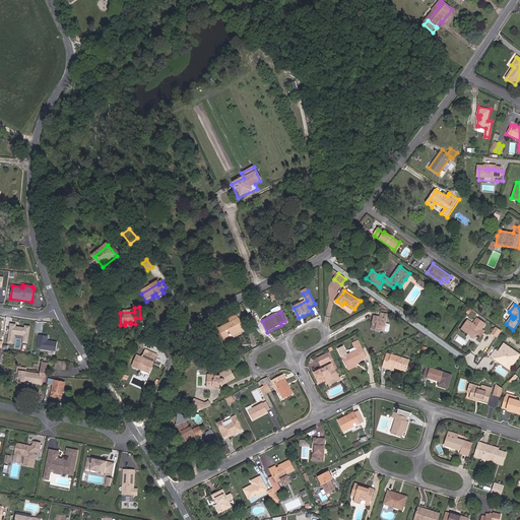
[(379,328),(388,329),(390,315),(382,314),(381,317),(375,316),(374,329),(379,330),(379,328)]
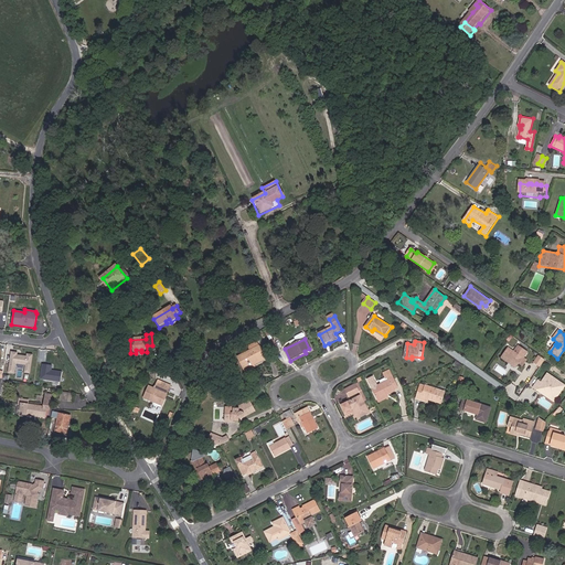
[(515,351),(509,347),(502,356),(518,368),(521,363),(524,358),(529,352),(520,345),(515,351)]
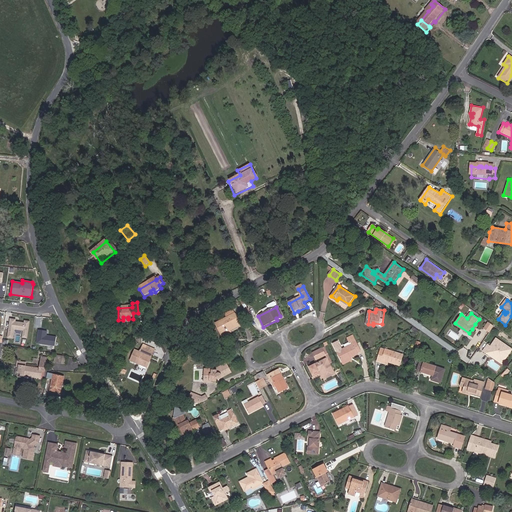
[(222,334),(226,332),(225,329),(229,328),(230,330),(240,325),(235,314),(219,322),(221,326),(218,327),(222,334)]
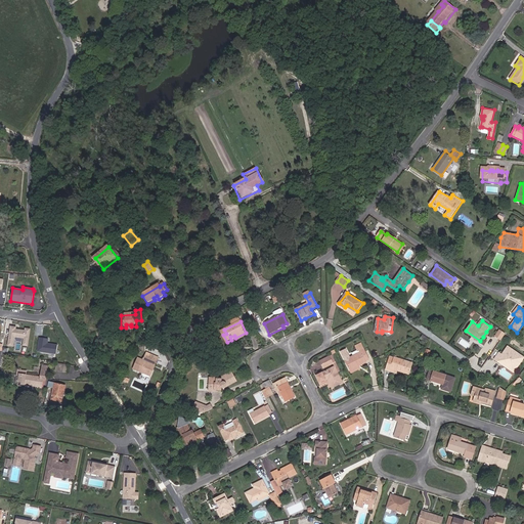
[(31,329),(25,329),(25,331),(16,330),(16,326),(10,325),(7,346),(13,347),(14,338),(24,339),(23,346),(28,347),(31,329)]
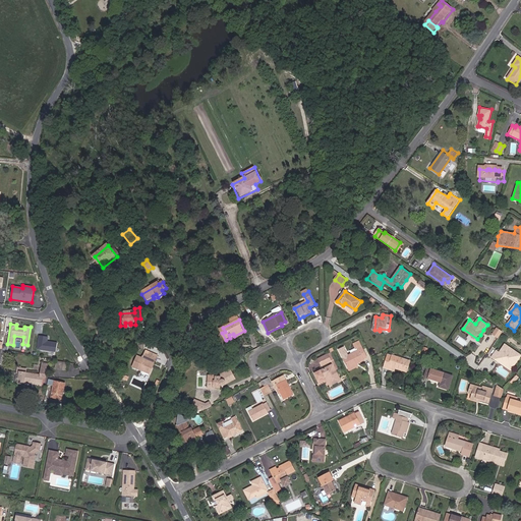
[(502,332),(496,328),(491,335),(498,339),(502,332)]
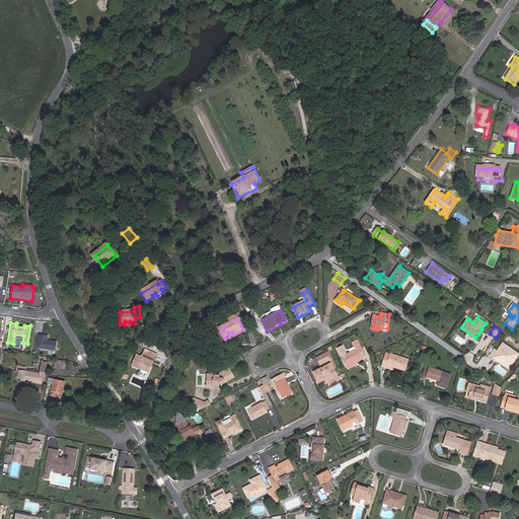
[(48,340),(48,336),(39,335),(36,348),(56,351),(57,341),(48,340)]
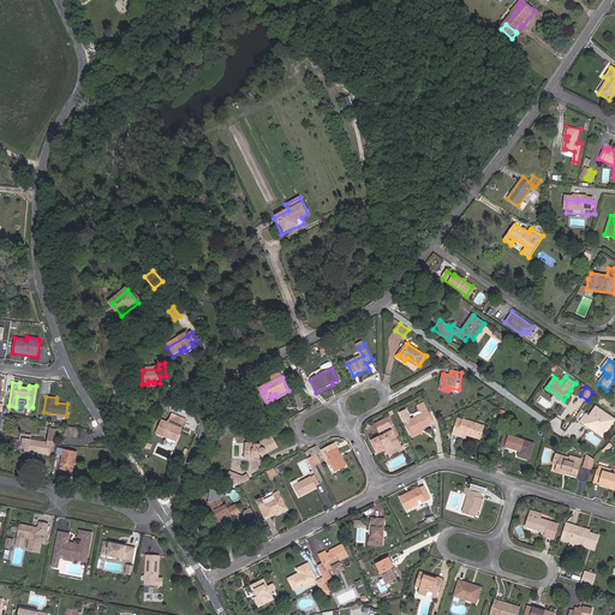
[(405,423),(411,435),(422,429),(430,425),(430,424),(435,422),(427,404),(419,406),(421,410),(413,415),(416,418),(405,423)]
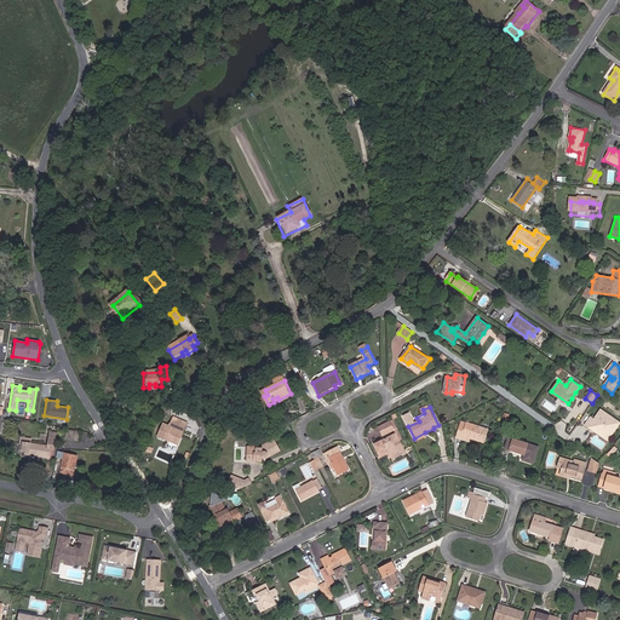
[(619,419),(603,408),(597,419),(593,415),(587,424),(596,429),(598,425),(610,435),(615,429),(618,430),(619,425),(619,419)]
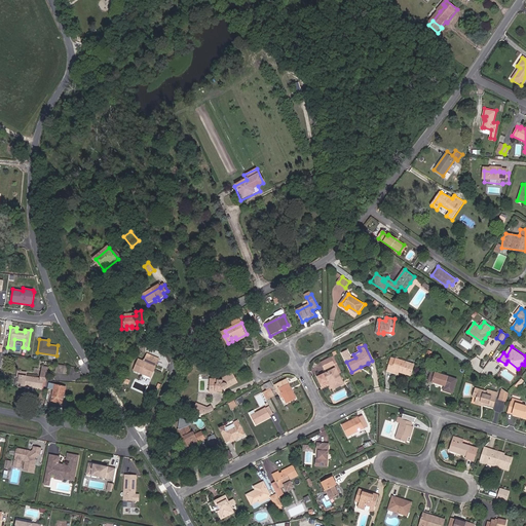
[(157,366),(159,361),(148,355),(146,362),(150,364),(149,367),(150,368),(148,369),(147,370),(146,369),(147,366),(144,365),(143,367),(138,365),(135,373),(145,377),(145,378),(151,381),(156,369),(155,368),(156,365),(157,366)]
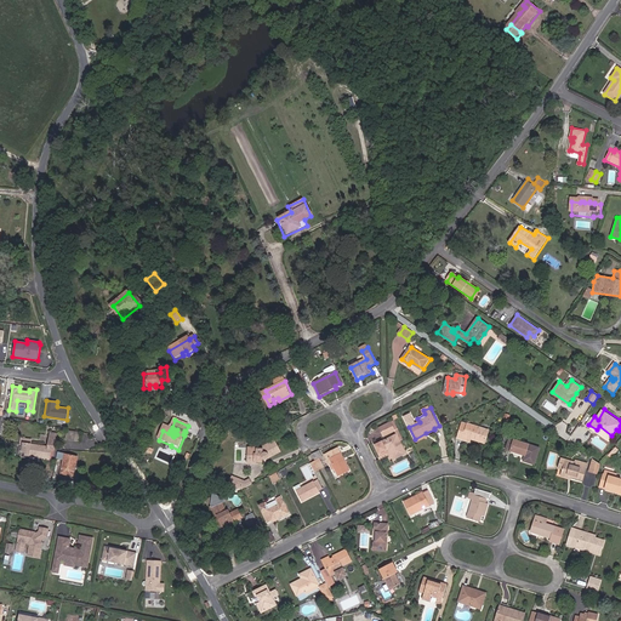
[(397,437),(400,443),(403,442),(393,421),(389,423),(394,433),(397,437)]
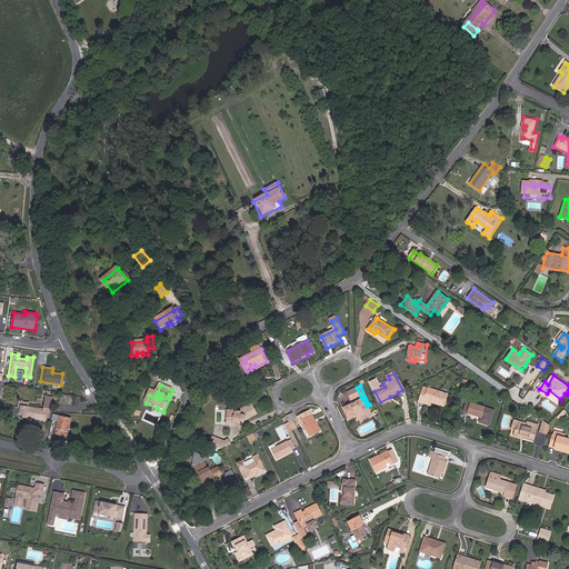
[(350,401),(361,397),(357,388),(346,392),(350,401)]
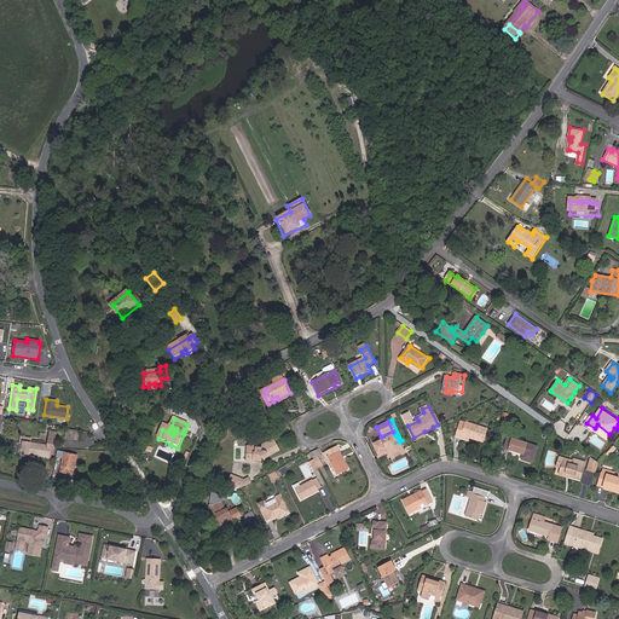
[(462,438),(463,435),(470,438),(484,443),(489,429),(467,422),(467,424),(461,422),(457,437),(462,438)]
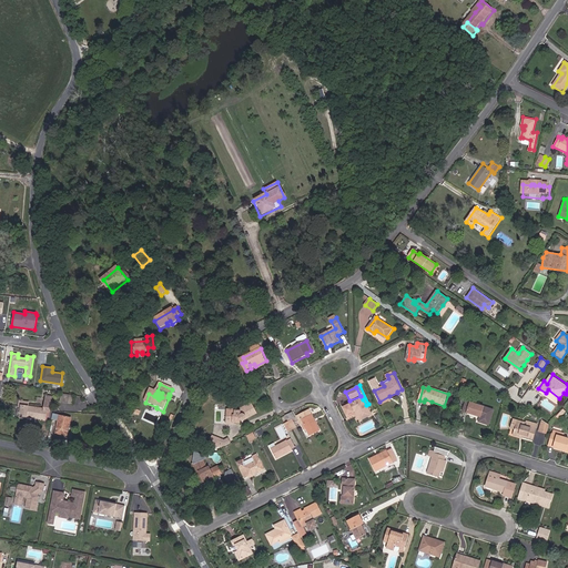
[(546,393),(558,402),(559,398),(548,389),(546,393)]
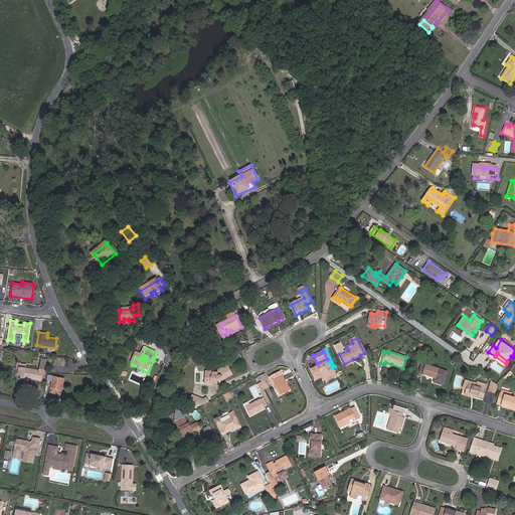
[(43,372),(46,372),(48,359),(42,358),(40,371),(25,368),(19,367),(18,370),(17,378),(23,379),(23,378),(41,381),(43,372)]
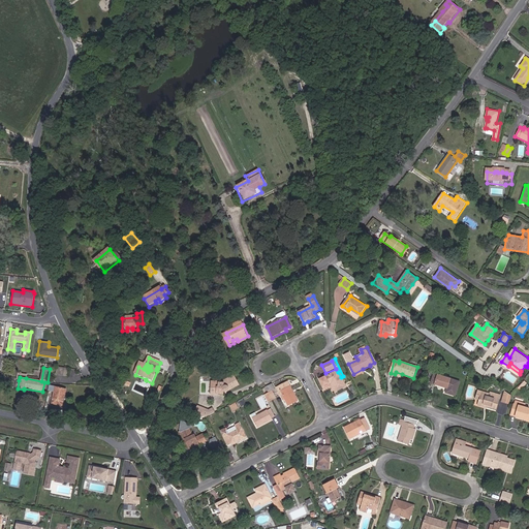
[(435,368),(433,377),(449,382),(447,387),(457,390),(461,376),(435,368)]
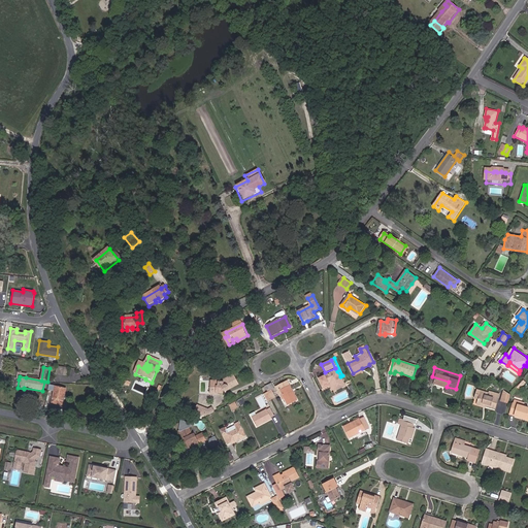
[(319,380),(323,387),(329,384),(331,383),(335,392),(345,387),(340,376),(337,371),(319,380)]
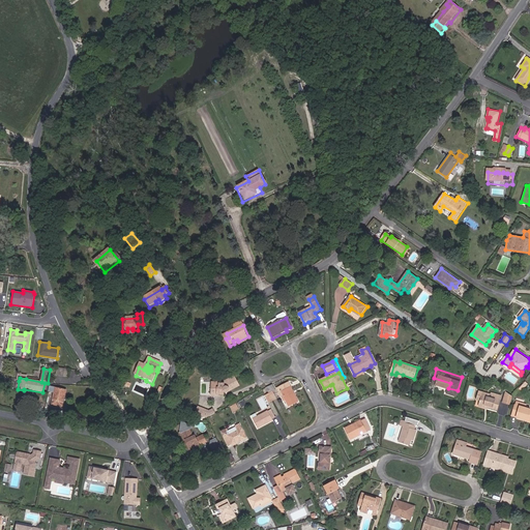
[(236,388),(234,384),(238,383),(236,377),(226,382),(225,383),(221,381),(221,383),(215,381),(210,391),(214,392),(214,394),(221,396),(223,391),(223,392),(225,393),(226,394),(227,394),(229,394),(230,393),(231,393),(232,391),(233,390),(236,388)]
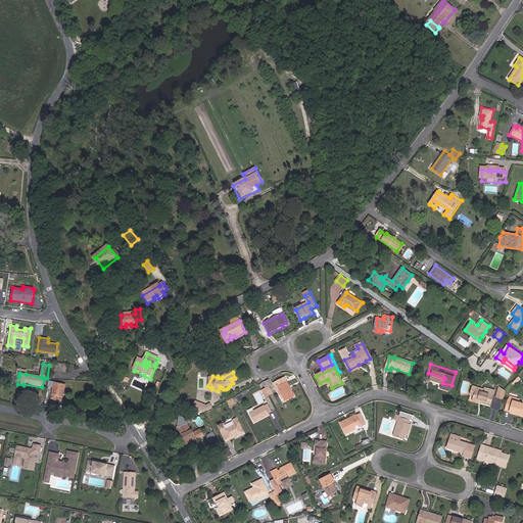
[(204,386),(211,389),(211,387),(207,386),(212,376),(218,378),(218,376),(209,373),(204,386)]
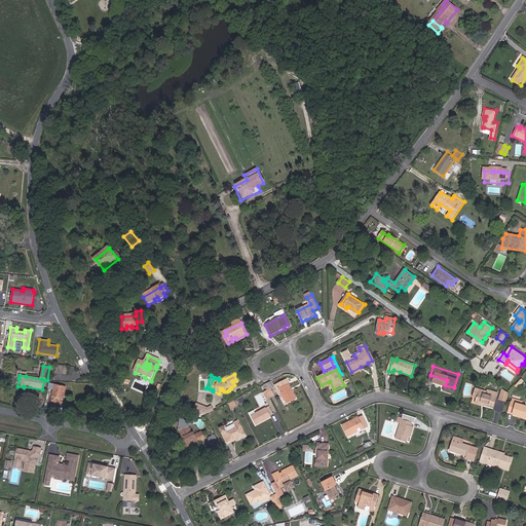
[(51,403),(63,405),(67,383),(51,380),(50,385),(55,386),(51,403)]
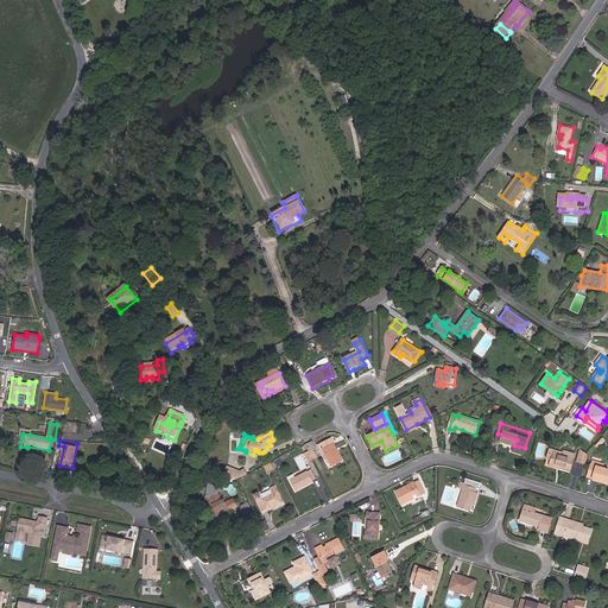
[(329,439),(318,444),(324,455),(330,467),(341,462),(329,439)]
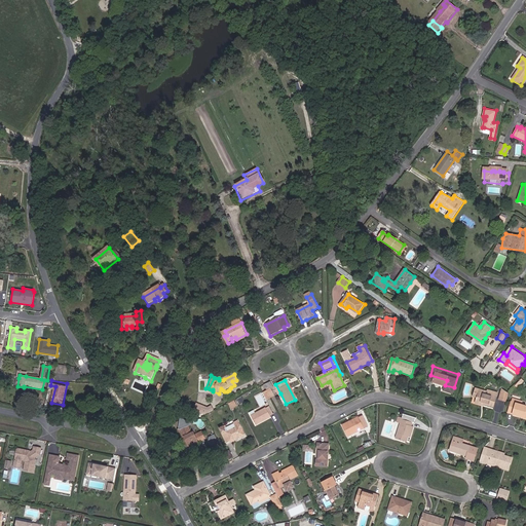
[(478,389),(488,392),(489,388),(486,388),(486,389),(475,386),(472,393),(476,396),(478,389)]
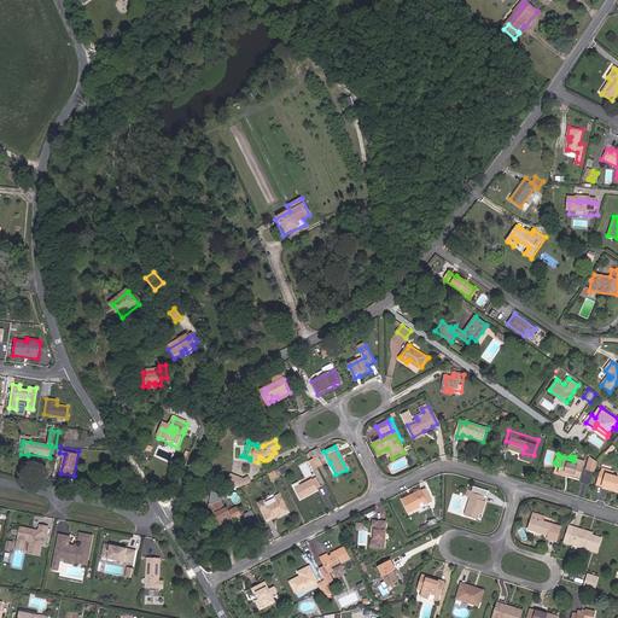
[(587,461),(575,456),(573,461),(561,458),(559,465),(558,470),(582,477),(587,461)]
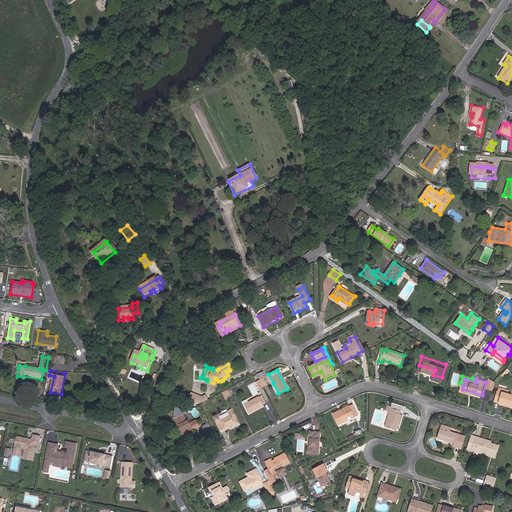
[(488,387),(494,389),(496,382),(490,378),(488,387)]
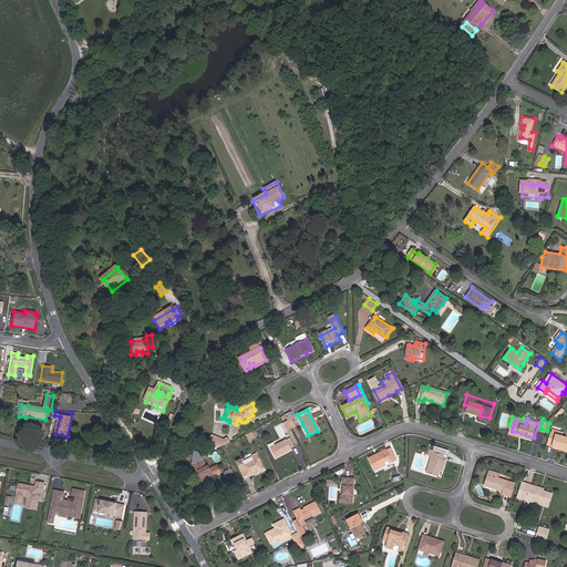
[(291,430),(287,422),(282,424),(286,432),(291,430)]
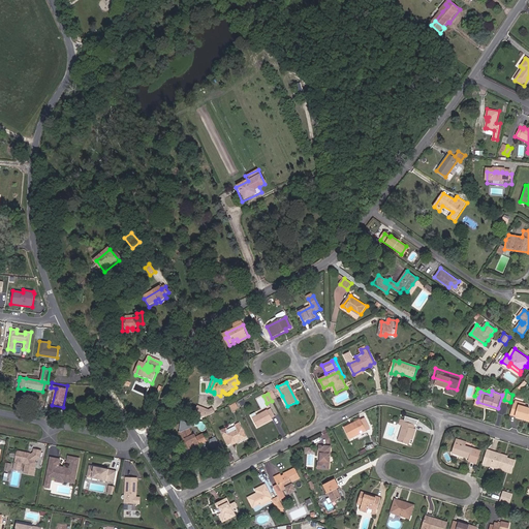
[(526,403),(517,401),(512,414),(522,417),(522,415),(528,417),(528,407),(525,406),(526,403)]
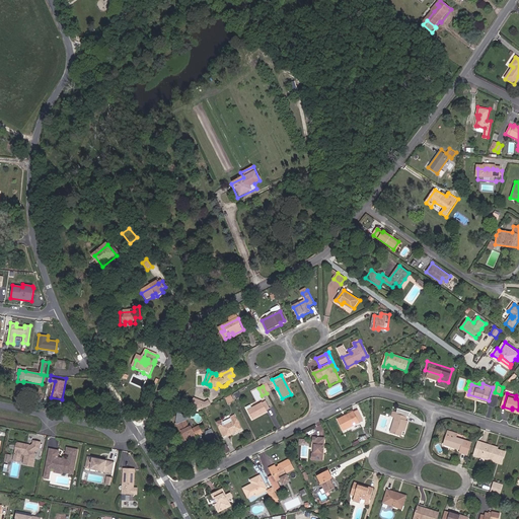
[(232,394),(226,397),(228,403),(235,400),(232,394)]
